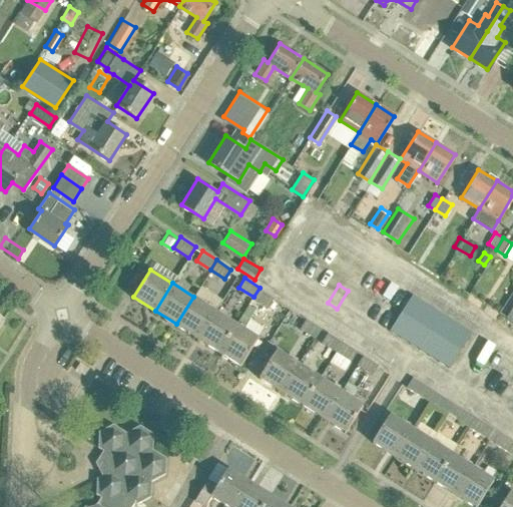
[(268,307),(275,297),(260,288),(253,297),(268,307)]
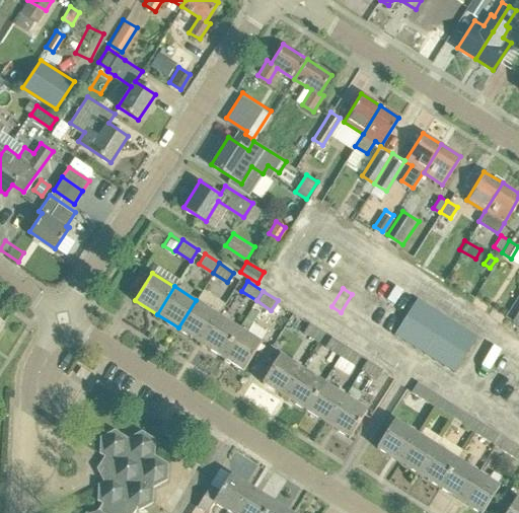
[(454,371),(476,336),(417,297),(394,333),(454,371)]
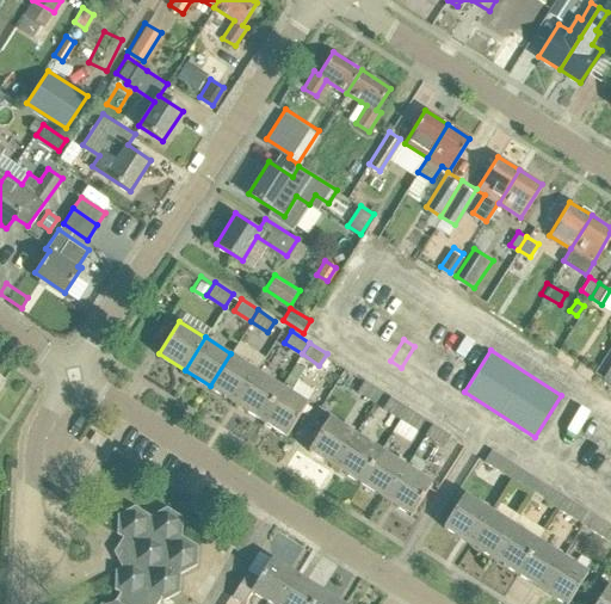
[(235,401),(255,369),(230,353),(210,386),(235,401)]
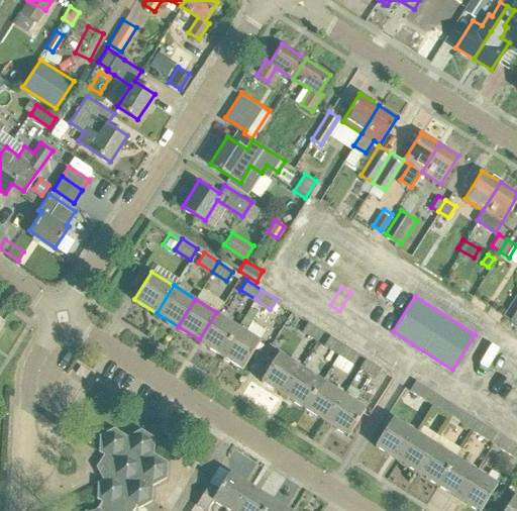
[(199,339),(221,353),(238,326),(237,325),(216,312),(199,339)]
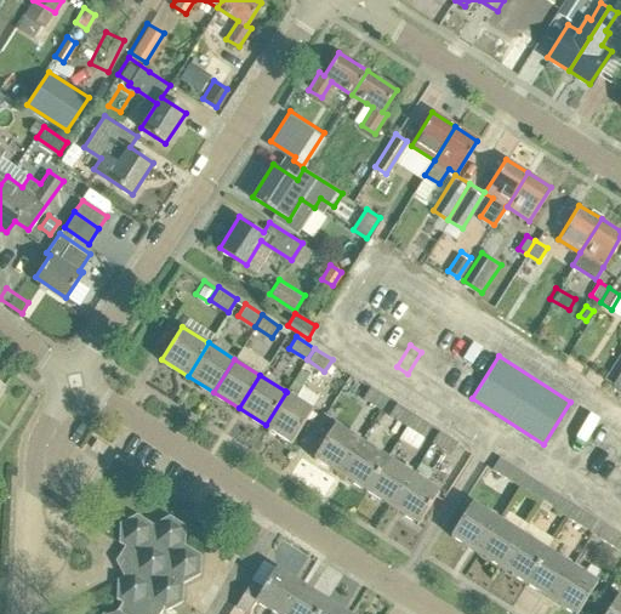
[(286,392),(266,425),(291,441),(312,408),(294,396),(302,382),(294,377),(285,391),(286,392)]
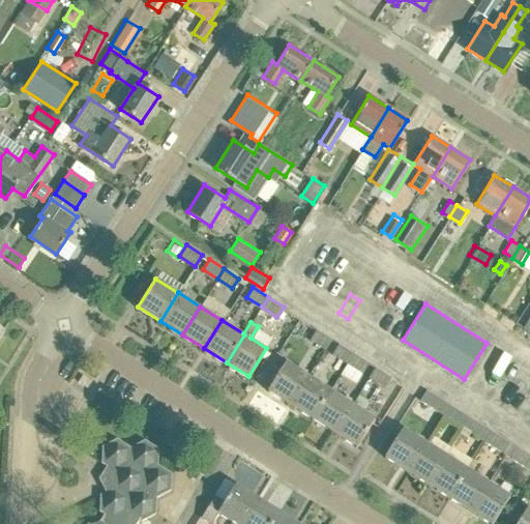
[(327,349),(333,339),(317,327),(311,338),(327,349)]
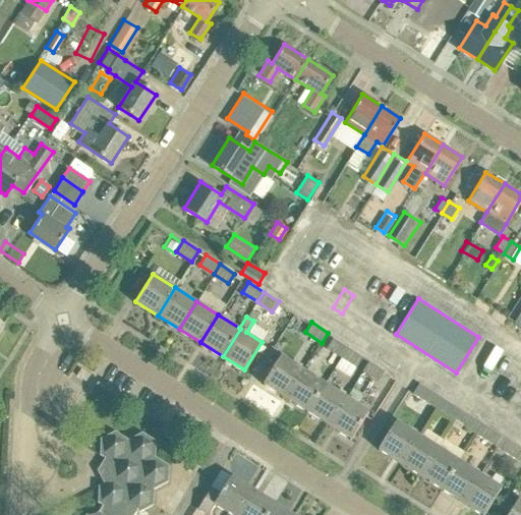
[(342,357),(349,346),(334,337),(327,347),(342,357)]
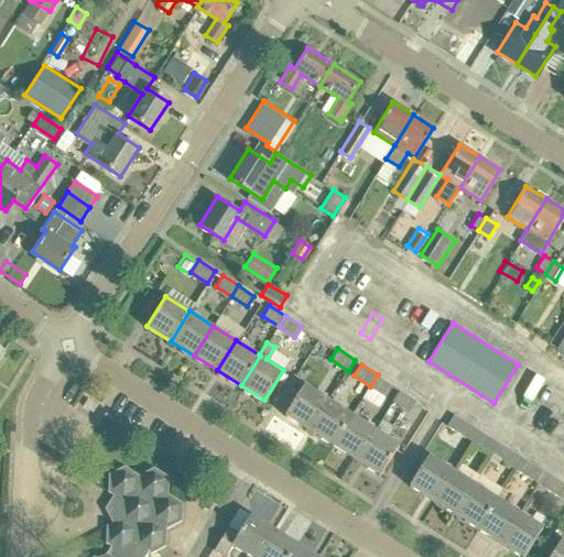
[(378,374),(370,386),(386,396),(393,385),(378,374)]
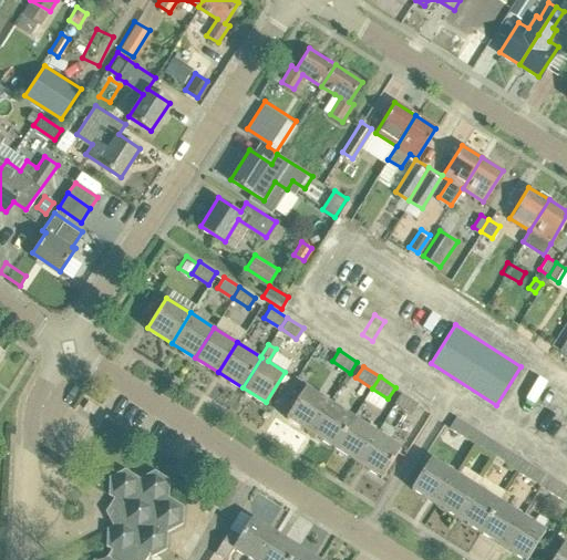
[(311,431),(330,401),(307,385),(288,416),(311,431)]
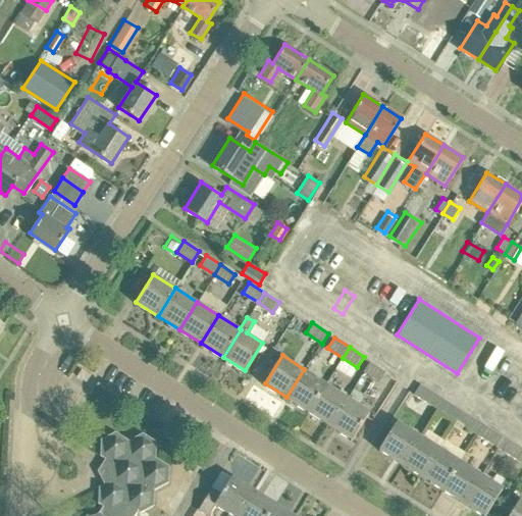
[(379,380),(386,369),(370,359),(363,370),(379,380)]
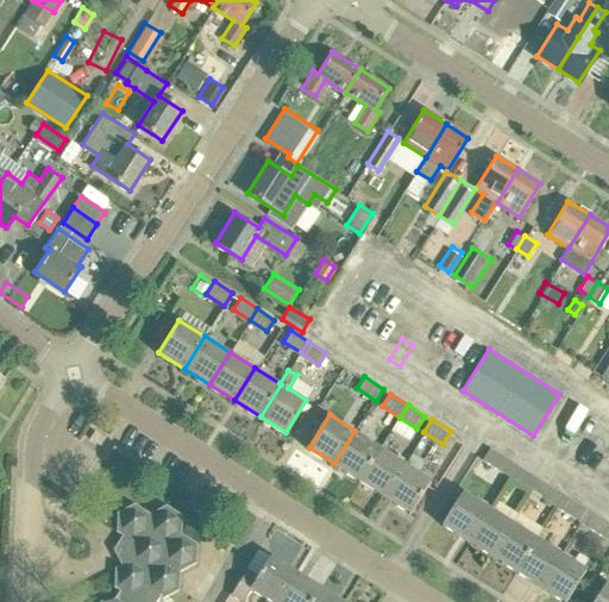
[(359,480),(381,446),(355,431),(334,463),(359,480)]
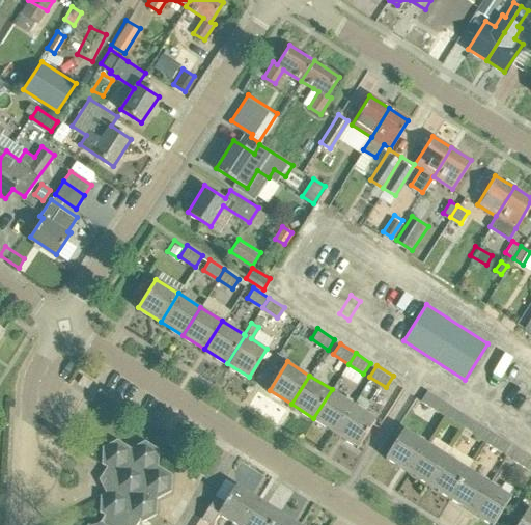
[(336,432),(354,404),(332,389),(313,418),(336,432)]
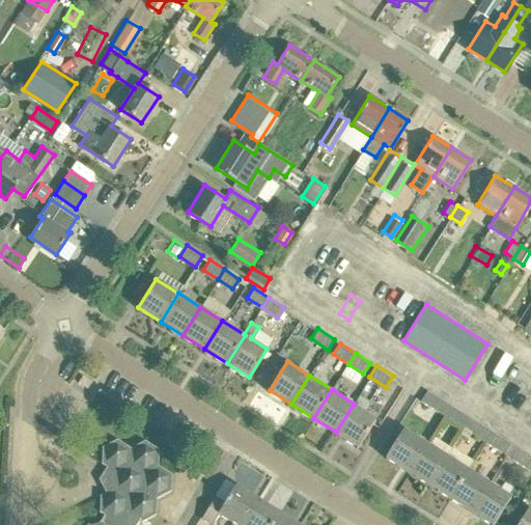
[(443,413),(450,403),(428,389),(422,399),(443,413)]
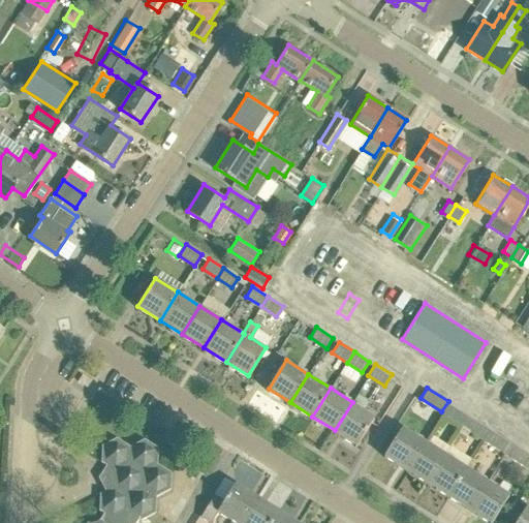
[(352,402),(335,430),(356,444),(375,416),(364,409),(369,399),(359,393),(352,402)]
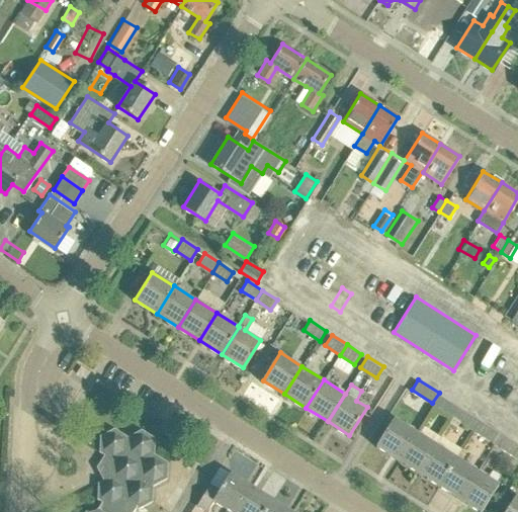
[(410,404),(406,415),(422,420),(425,410),(410,404)]
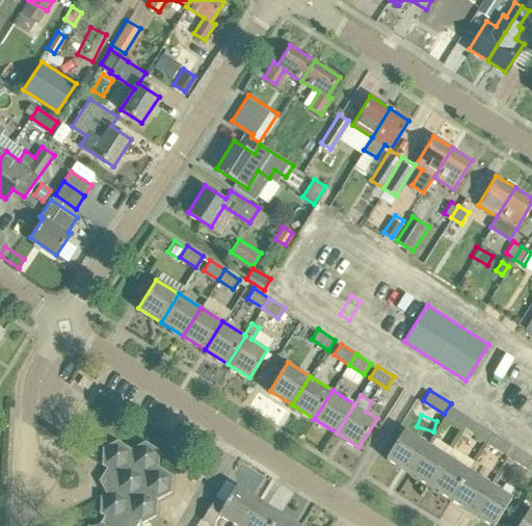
[(408,471),(426,442),(404,428),(387,457),(408,471)]
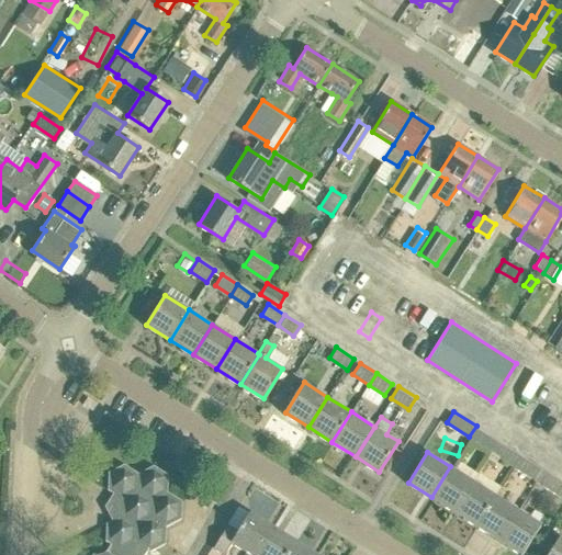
[(537,480),(544,469),(521,454),(515,465),(537,480)]
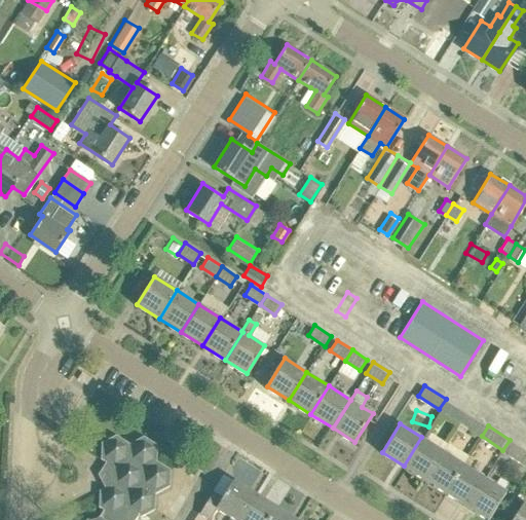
[(92,474),(100,488),(99,505),(104,508),(98,517),(89,519),(87,517),(85,519),(135,519),(139,514),(141,515),(154,508),(155,491),(170,483),(171,468),(156,458),(157,443),(144,435),(129,442),(115,433),(102,440),(101,457),(92,474)]
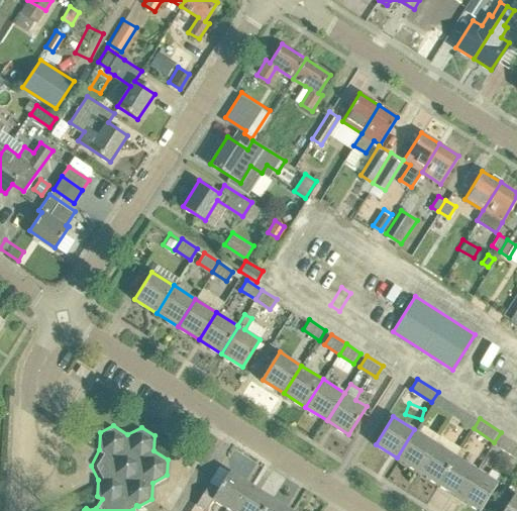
[(417,471),(435,443),(414,429),(397,457),(417,471)]
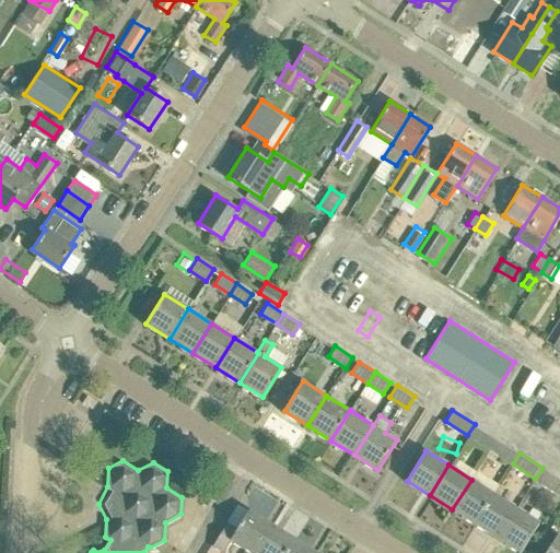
[(559,478),(543,468),(535,479),(558,493),(559,489),(559,478)]
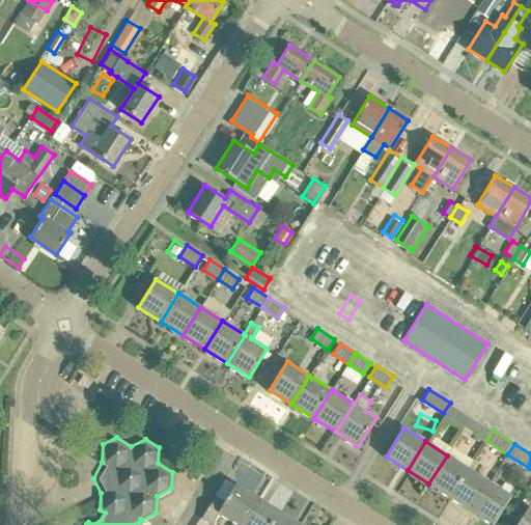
[(450,497),(468,469),(447,456),(428,484),(450,497)]
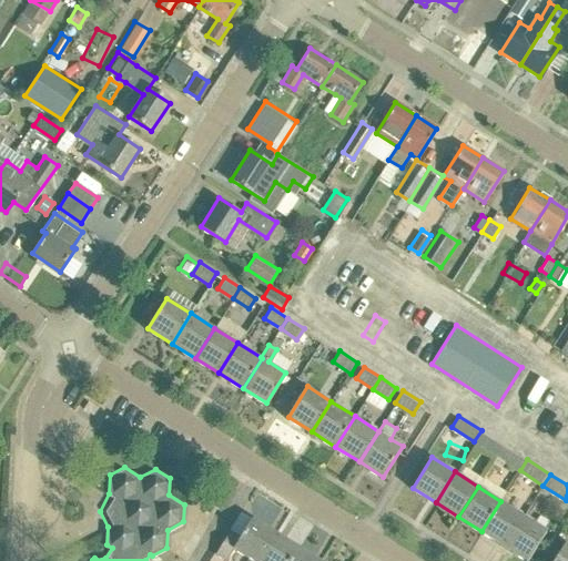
[(504,546),(524,516),(500,501),(482,531),(504,546)]
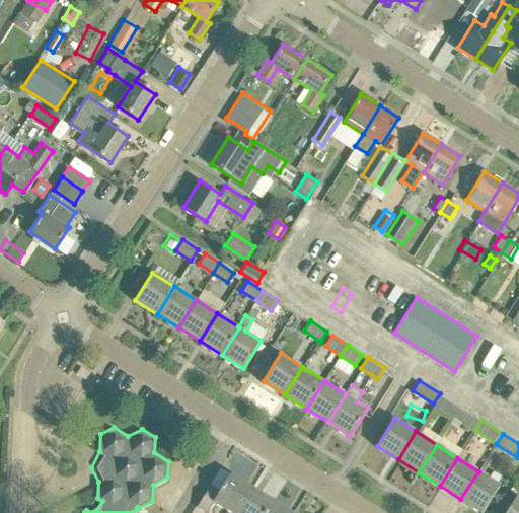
[(478,471),(460,499),(482,512),(499,485),(478,471)]
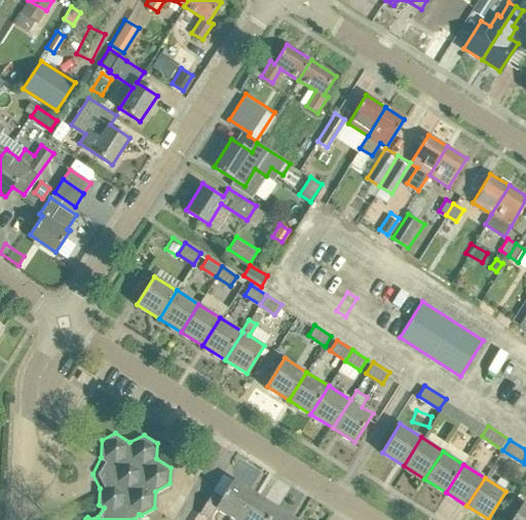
[(238,519),(255,492),(233,479),(223,496),(213,490),(199,511),(210,517),(216,507),(229,515),(226,519),(238,519)]
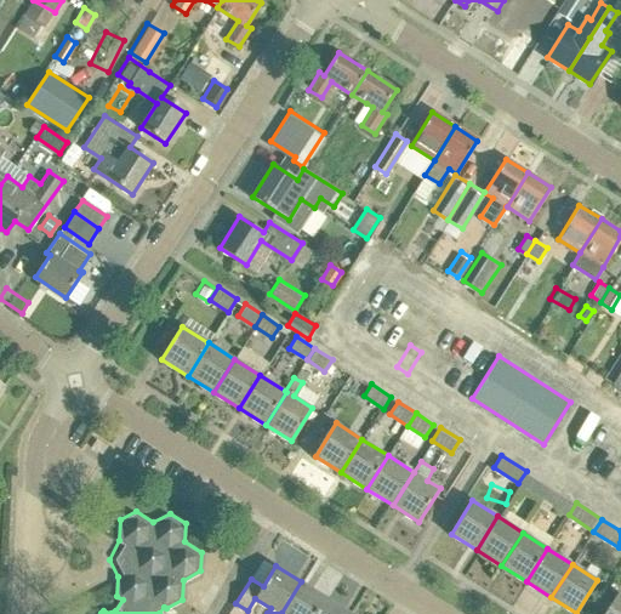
[(315,613),(326,597),(301,581),(281,613),(315,613)]
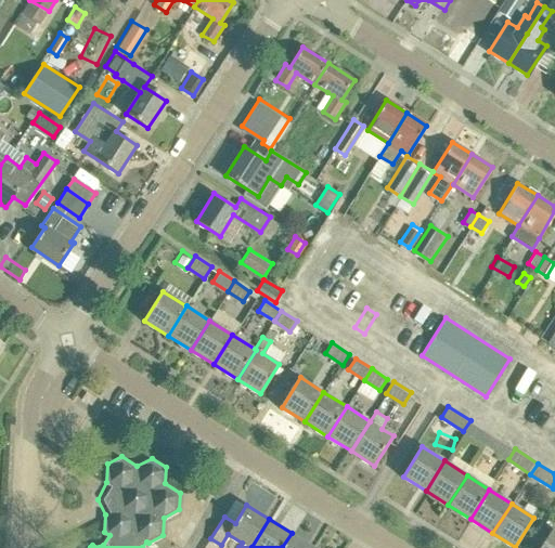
[(554,547),(554,531),(552,529),(539,547),(554,547)]
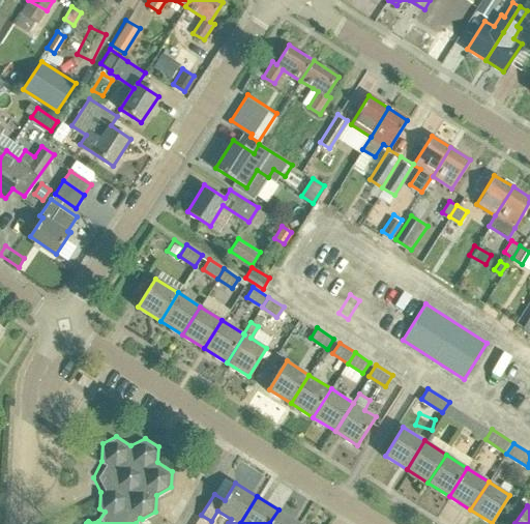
[(298,523),(299,523),(278,510),(269,523),(298,523)]
